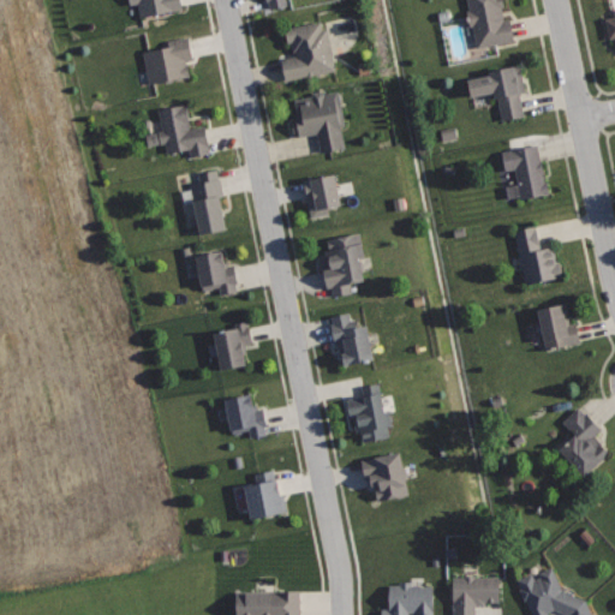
[(130,0),(131,5),(138,4),(141,17),(183,9),(180,0),(130,0)]
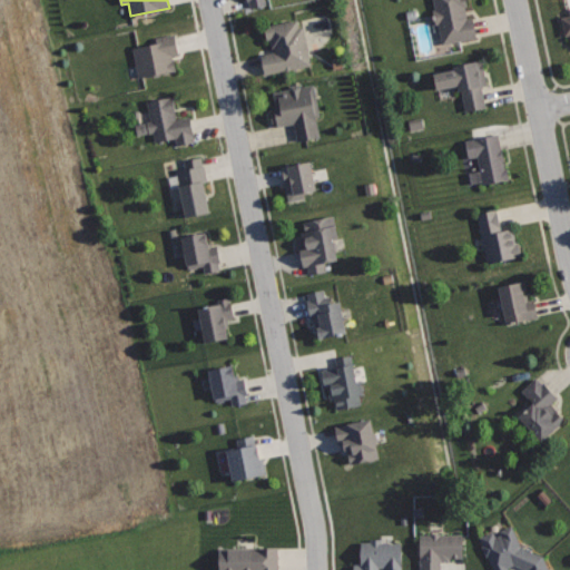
[(244,0),(246,9),(264,6),(263,0),(244,0)]
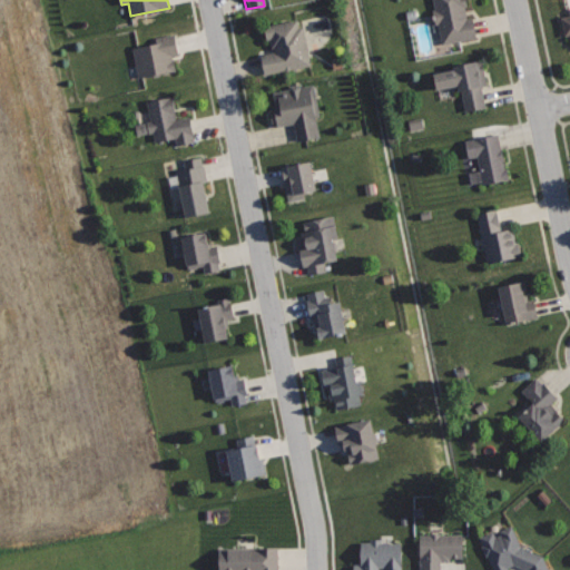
[(431,0),(441,46),(478,39),(474,17),(468,19),(463,0),(431,0)]
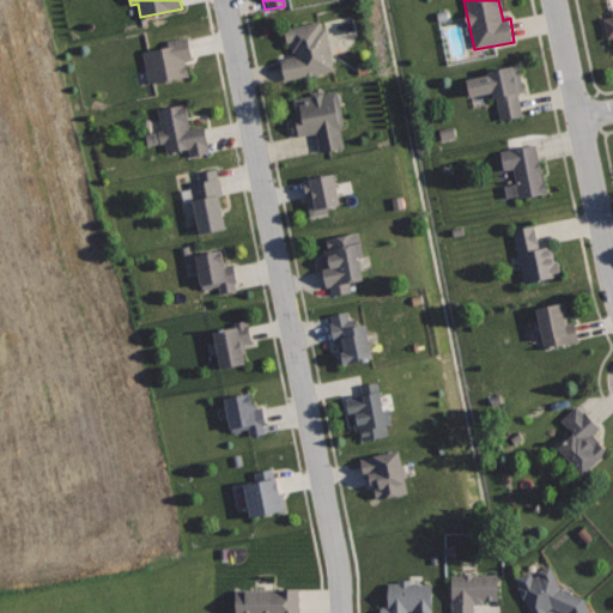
[(612,10),(607,11),(610,17),(601,18),(605,40),(611,40),(612,50),(612,10)]
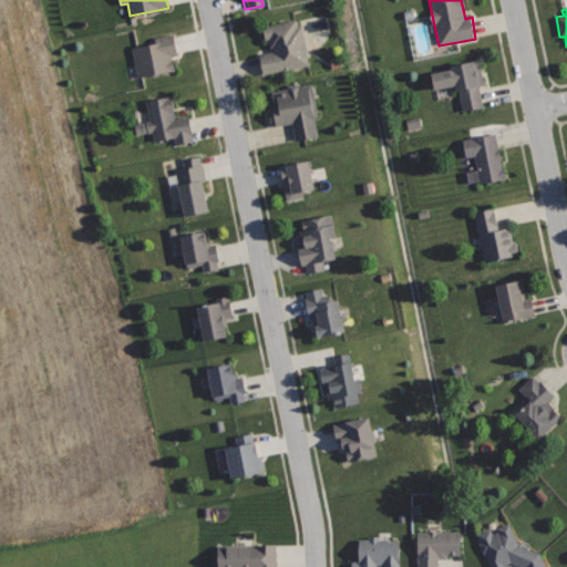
[(297,19),(264,26),(266,39),(269,39),(270,48),(275,47),(276,51),(261,53),(265,72),(309,64),(301,26),(298,27),(297,19)]
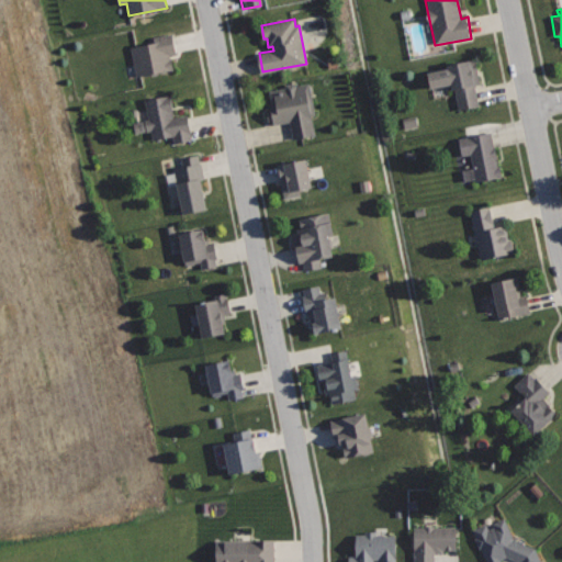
[(172,34),(153,37),(154,43),(131,47),(136,76),(172,68),(170,54),(177,52),(172,34)]
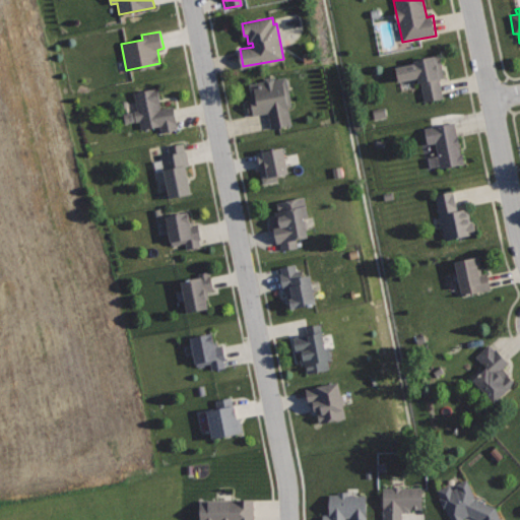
[(436,55),(395,63),(399,80),(417,76),(418,83),(421,82),(426,102),(445,98),(436,55)]
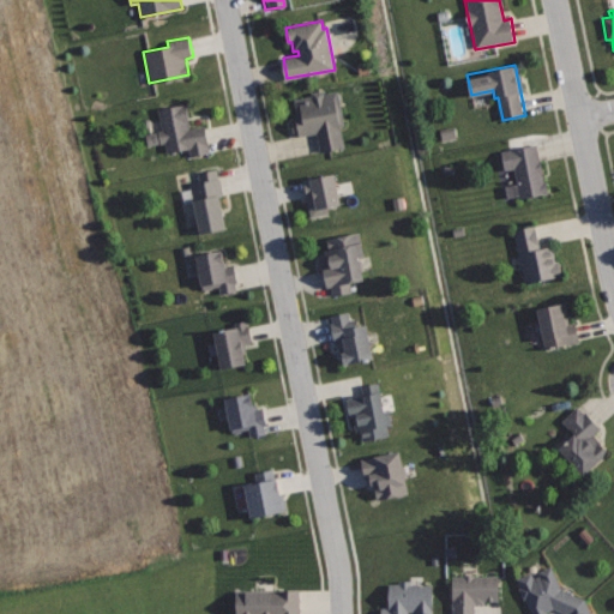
[(338,90),(295,98),(299,113),(290,114),(295,137),(317,132),(320,151),(344,146),(339,125),(345,124),(338,90)]
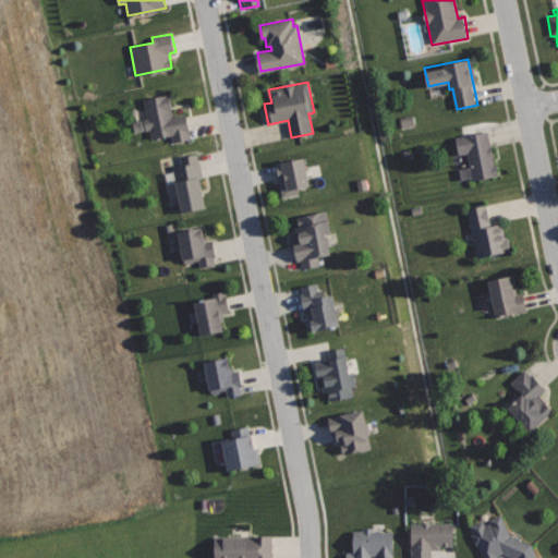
[(170,95),(145,99),(149,118),(133,121),(135,131),(152,128),(154,136),(172,132),(174,140),(191,136),(185,112),(174,116),(170,95)]
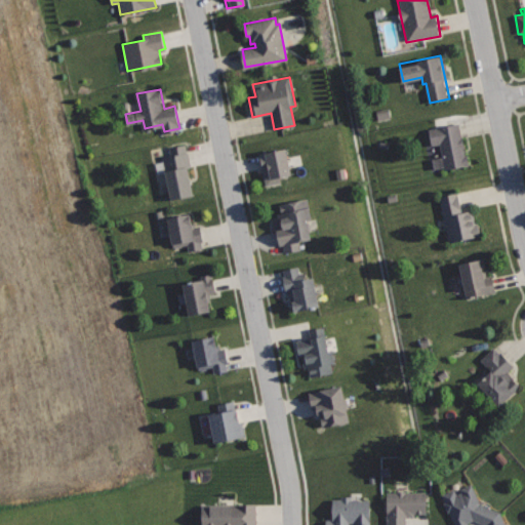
[(460,121),(428,128),(432,147),(440,145),(445,169),(470,164),(460,121)]
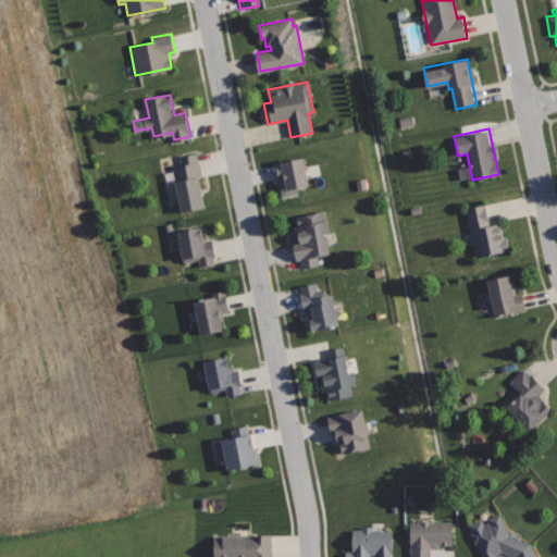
[(197,152),(181,156),(183,164),(172,166),(182,210),(205,206),(198,176),(202,175),(197,152)]
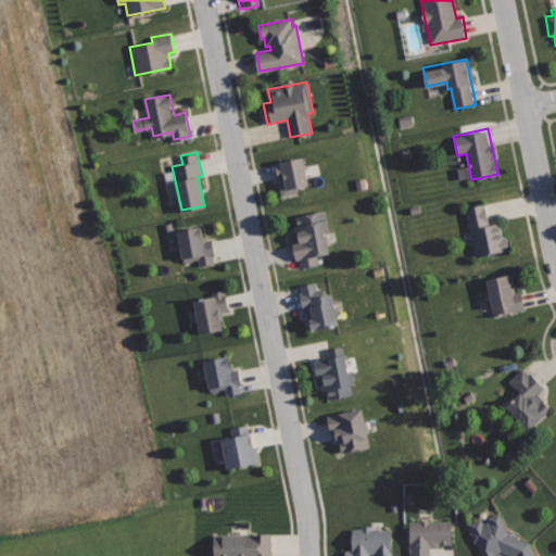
[(302,158),(276,162),(281,196),(297,192),(295,187),(307,185),(302,158)]
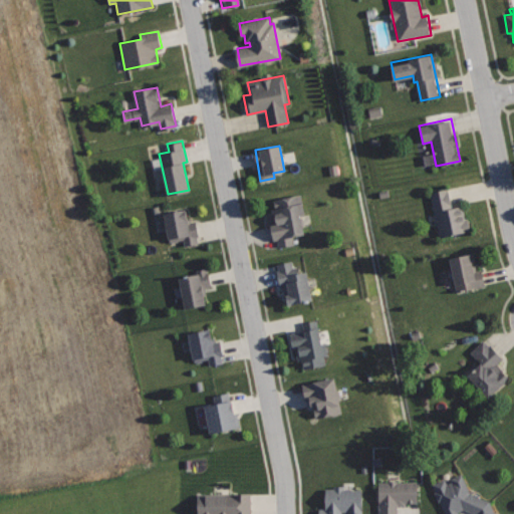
[(449,188),(431,192),(440,237),(472,231),(469,218),(466,219),(463,206),(453,208),(449,188)]
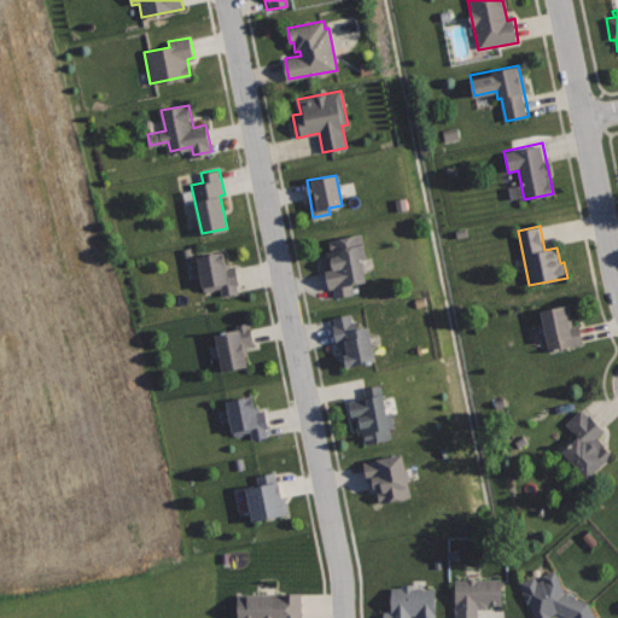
[(362,233),(330,240),(331,251),(327,251),(330,268),(325,269),(328,289),(334,287),(336,296),(354,292),(351,284),(365,281),(361,261),(367,260),(362,233)]
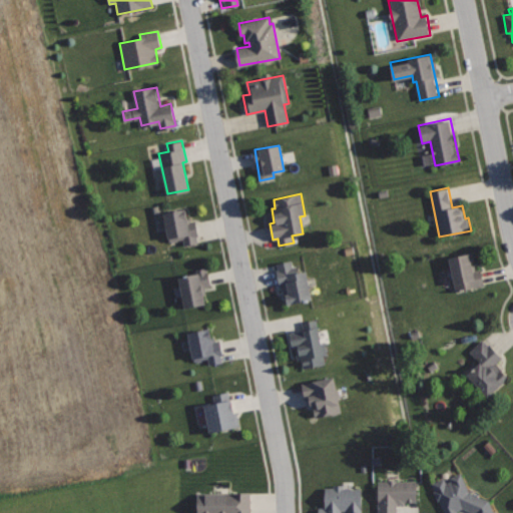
[(185,208),(163,212),(168,240),(183,238),(184,245),(199,242),(195,220),(188,221),(185,208)]
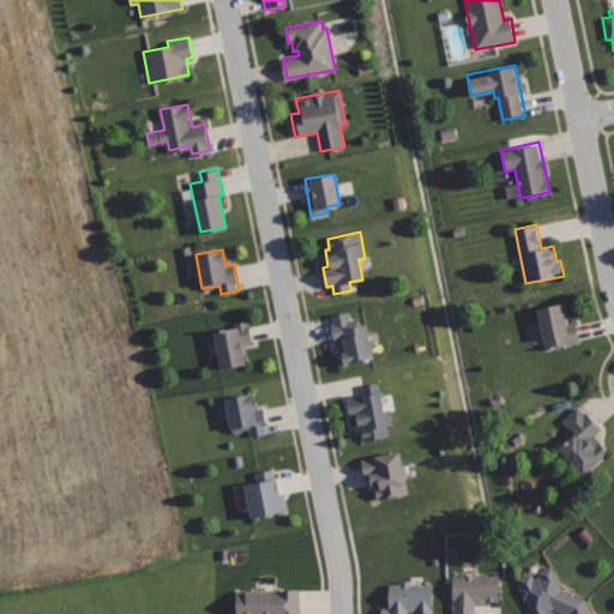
[(565,302),(537,308),(546,348),(581,339),(576,321),(570,323),(565,302)]
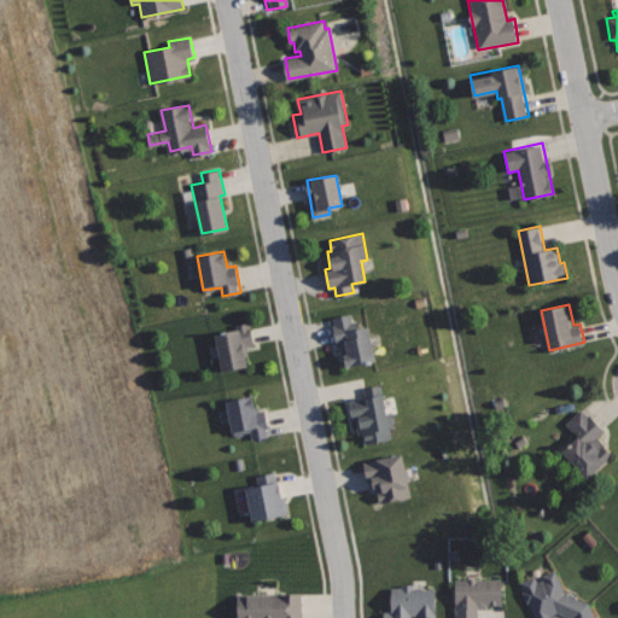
[(351,315),(334,318),(336,325),(333,325),(337,344),(340,343),(344,366),(375,360),(368,326),(360,328),(357,321),(353,322),(351,315)]
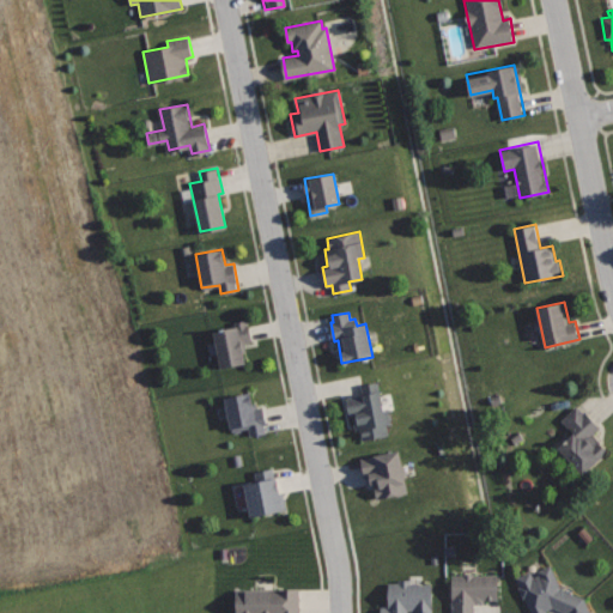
[(247,319),(235,322),(235,326),(214,331),(222,366),(246,360),(242,344),(253,341),(247,319)]
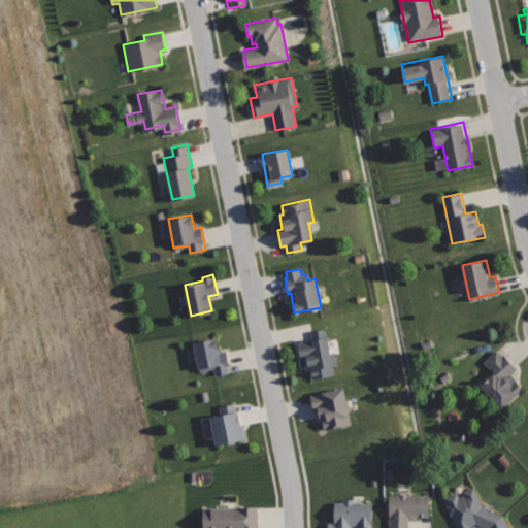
[(326,328),(310,331),(312,339),(297,342),(299,358),(304,357),(307,371),(311,370),(312,377),(335,372),(326,328)]
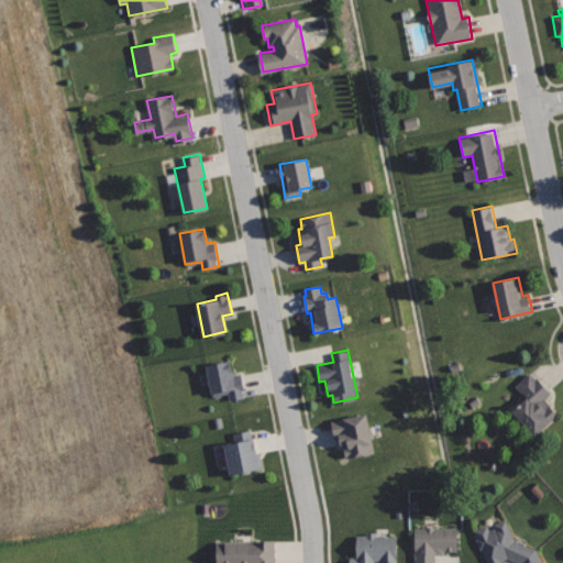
[(230,359),(206,364),(212,396),(228,393),(230,399),(246,396),(241,372),(233,374),(230,359)]
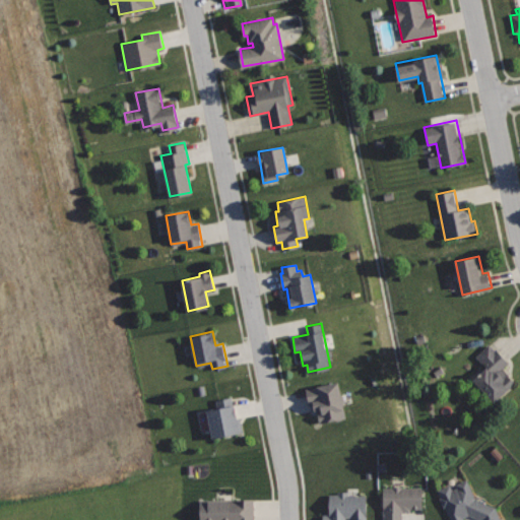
[(490,342),(475,355),(485,368),(472,380),(494,403),(515,383),(502,369),(508,363),(490,342)]
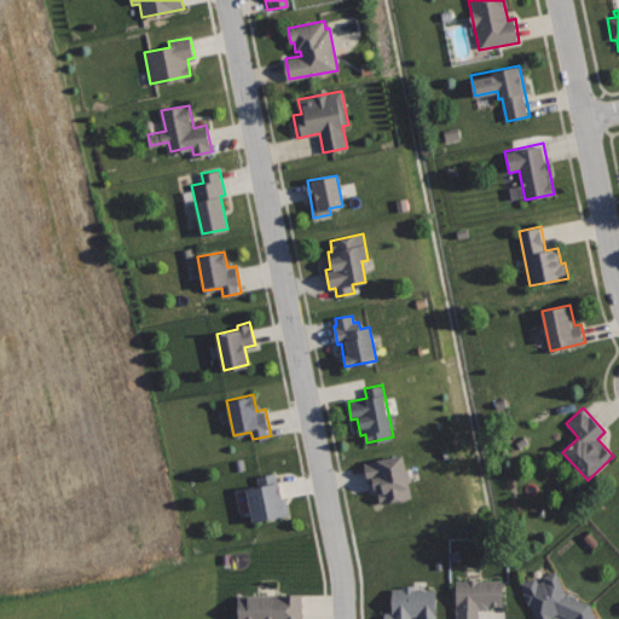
[(403,455),(364,462),(368,481),(371,480),(372,489),(377,487),(381,503),(411,497),(403,455)]
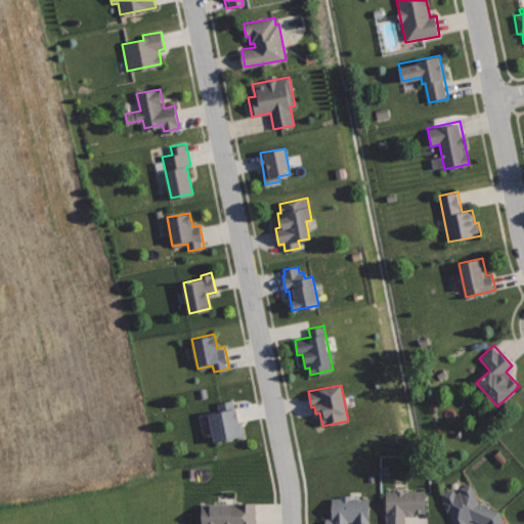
[(234,399),(216,403),(218,412),(210,415),(215,441),(243,435),(234,399)]
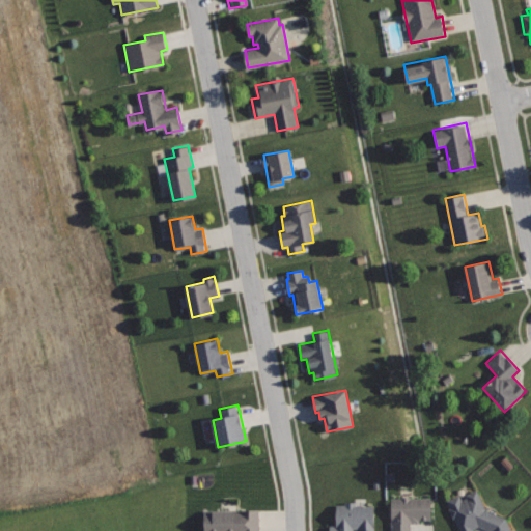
[(477,490),(460,497),(459,495),(448,500),(462,530),(472,530),(471,528),(477,525),(493,530),(511,530),(506,518),(485,508),(477,490)]
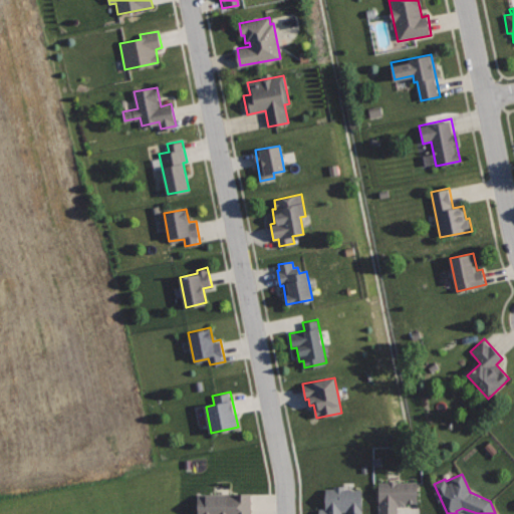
[(418,482),(378,482),(378,513),(398,513),(398,502),(417,502),(418,482)]
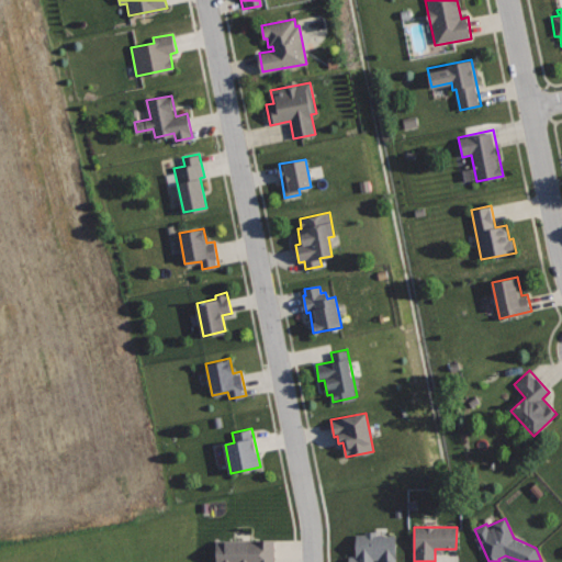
[(356,534),(356,554),(348,554),(348,561),(373,561),(373,559),(384,559),(384,561),(396,561),(396,534),(356,534)]
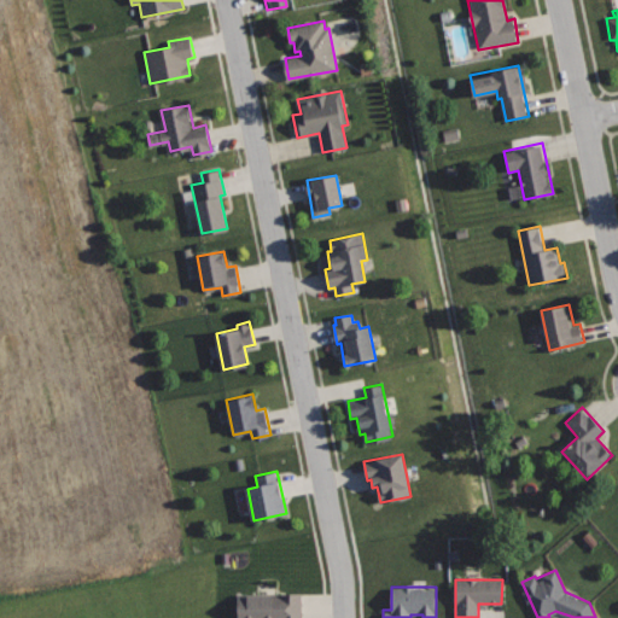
[(302,617),(302,593),(239,593),(239,617),(302,617)]
